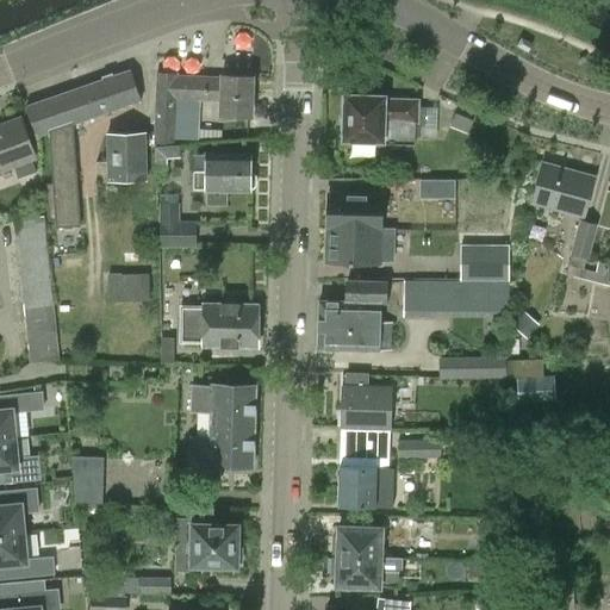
[(27,107),(37,135),(49,131),(74,125),(89,120),(142,101),(131,72),(27,107)]
